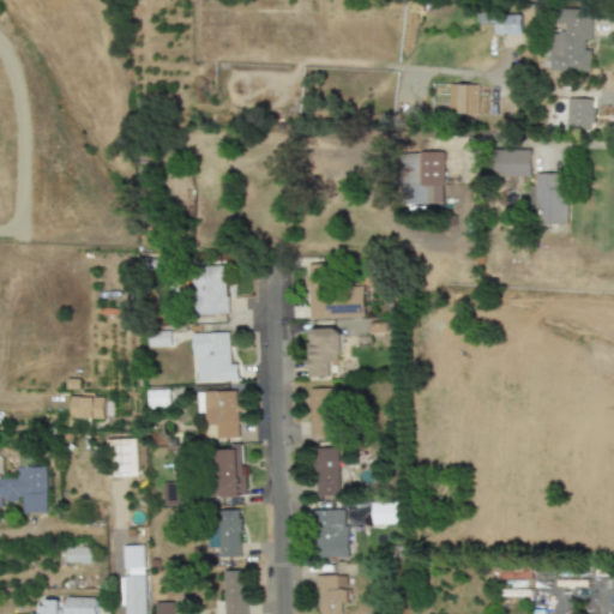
[(554,73),(589,72),(588,41),(591,41),(591,11),(554,11),(554,73)]
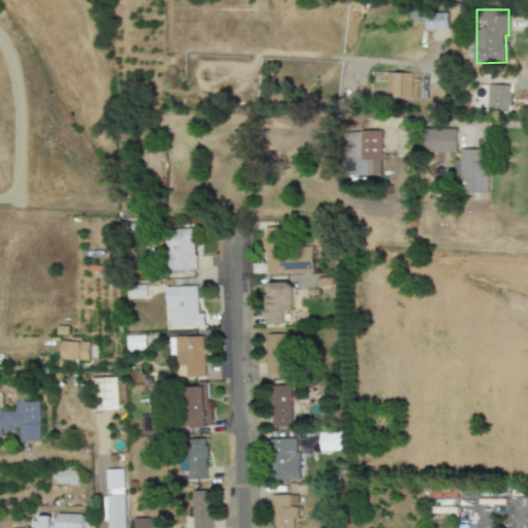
[(448,13),(426,13),(426,31),(448,30),(448,13)]
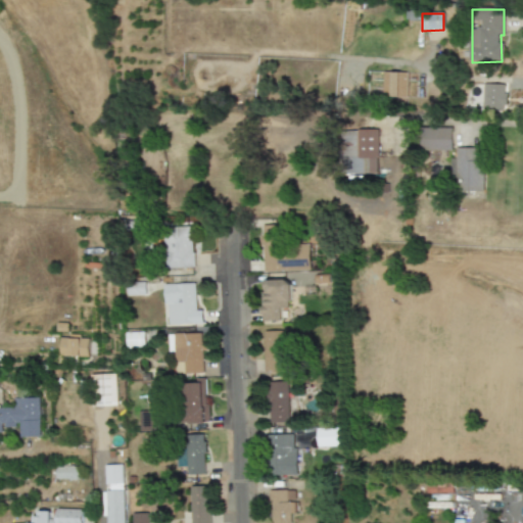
[(407,74),(382,73),(382,97),(406,98),(407,74)]
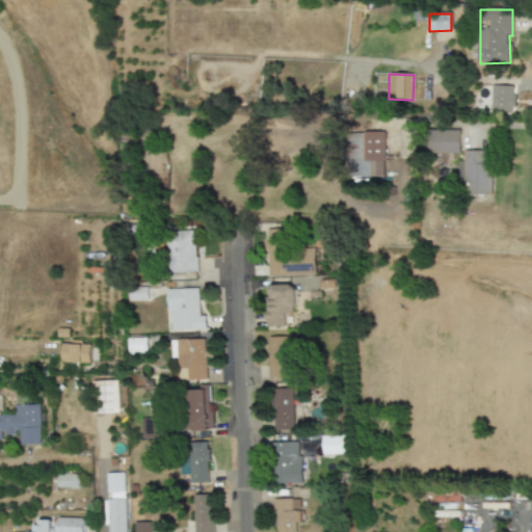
[(514,86),(488,85),(487,110),(513,111),(514,86)]
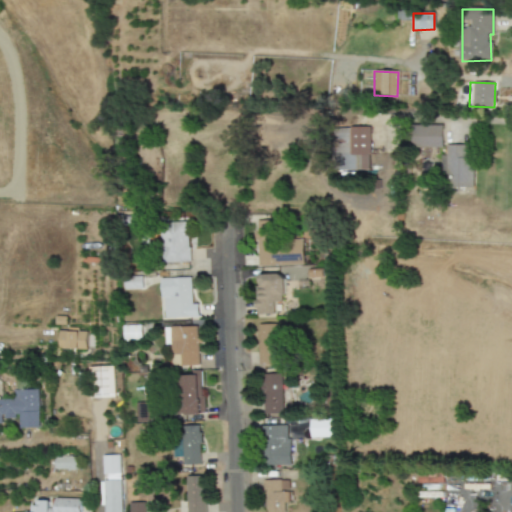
[(442,126),(412,125),(412,147),(441,147),(442,126)]
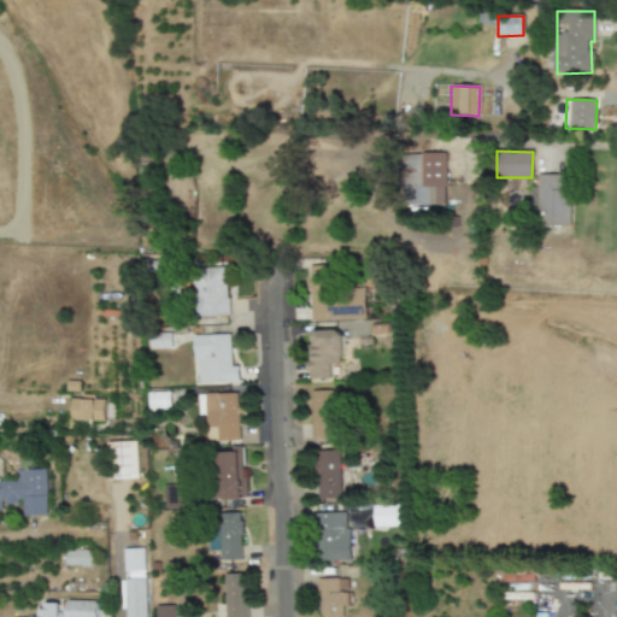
[(446,154),(421,153),(421,187),(413,187),(413,205),(445,206),(446,154)]
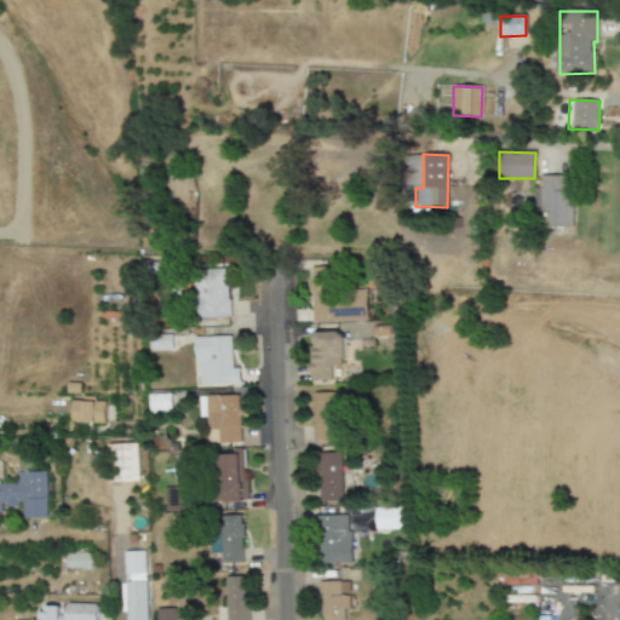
[(543,176),(541,236),(572,237),(573,177),(543,176)]
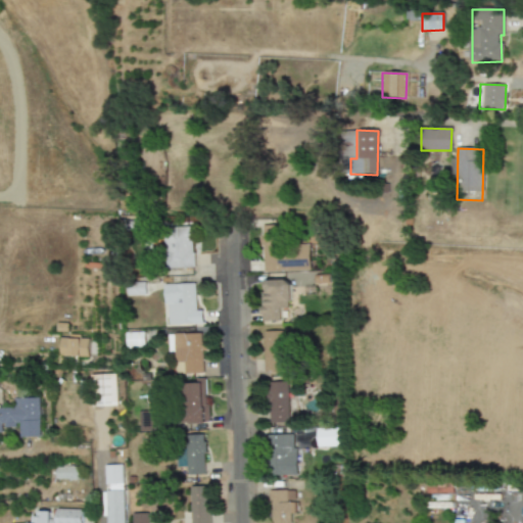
[(263,272),(308,271),(307,244),(282,245),(281,226),(262,226),(263,272)]
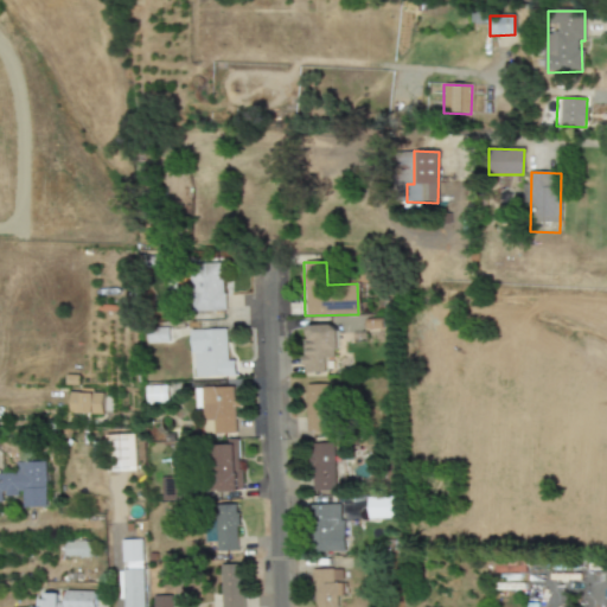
[(189,264),(190,311),(225,310),(225,293),(222,293),(221,263),(189,264)]
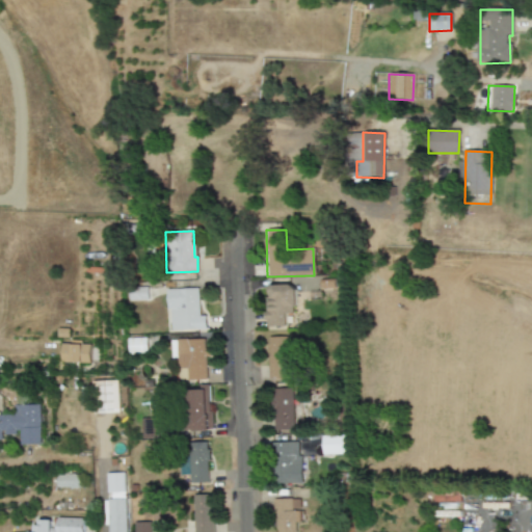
[(267,285),(266,327),(286,327),(286,314),(294,314),(294,286),(267,285)]
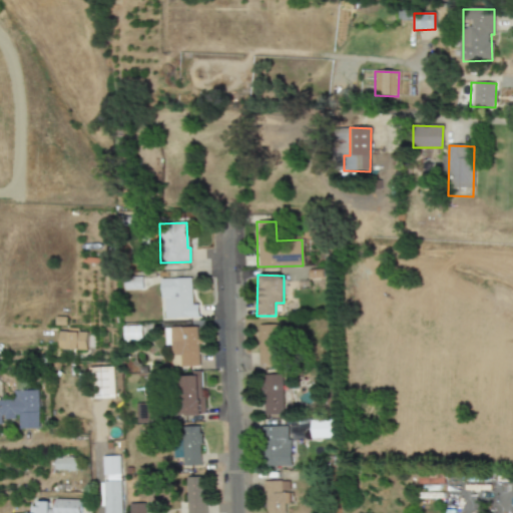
[(159,279),(161,320),(198,319),(198,306),(189,306),(188,278),(159,279)]
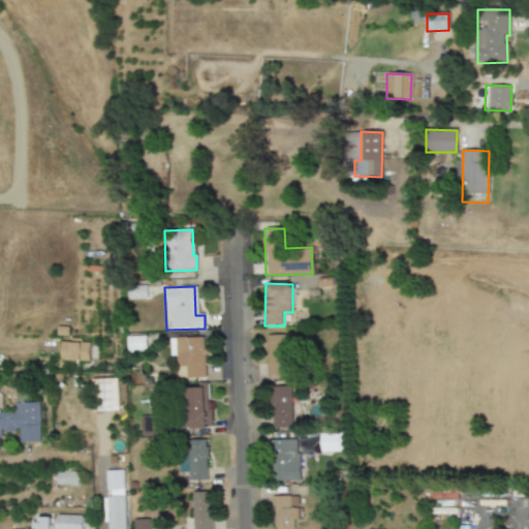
[(128,300),(146,299),(145,288),(128,289),(128,300)]
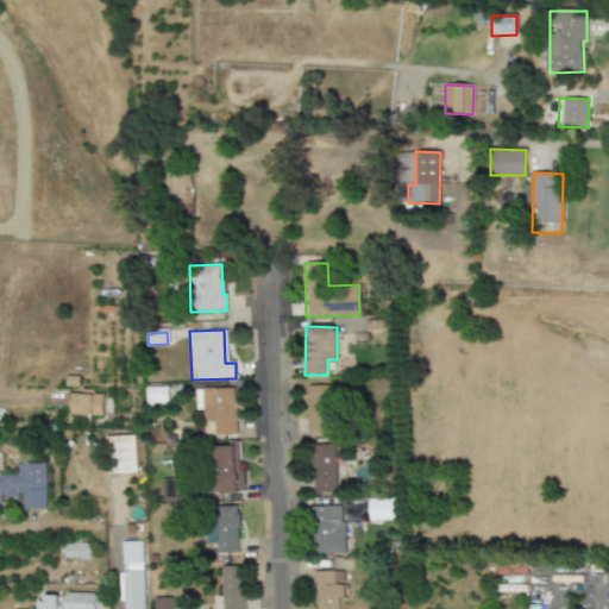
[(328,385),(306,385),(307,433),(330,432),(328,385)]
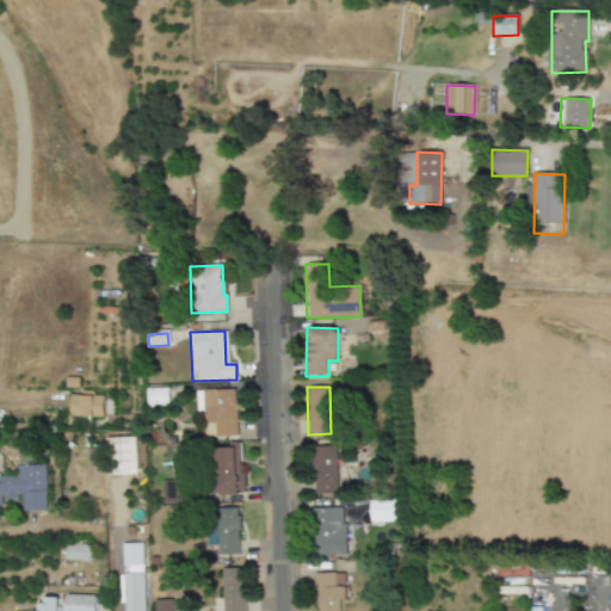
[(167,388),(146,389),(146,407),(168,406),(167,388)]
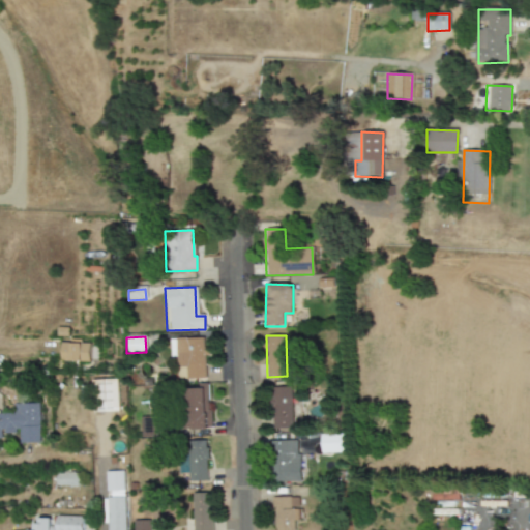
[(205,379),(205,355),(209,355),(208,347),(204,347),(203,339),(171,340),(171,357),(177,357),(177,379),(205,379)]
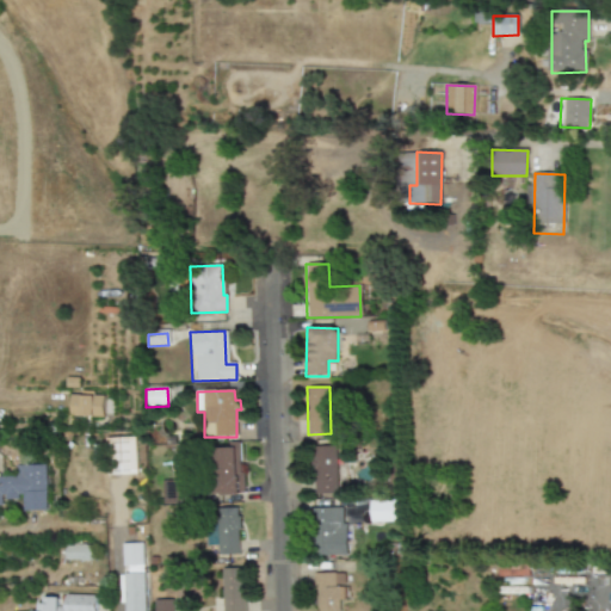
[(103,418),(103,393),(80,393),(79,395),(71,395),(69,417),(103,418)]
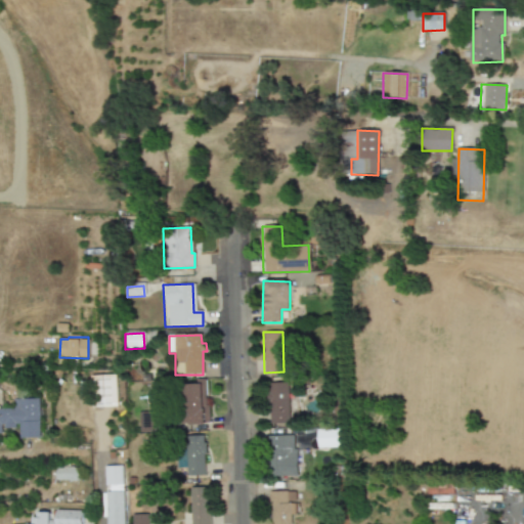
[(117,406),(116,377),(100,377),(101,407),(117,406)]
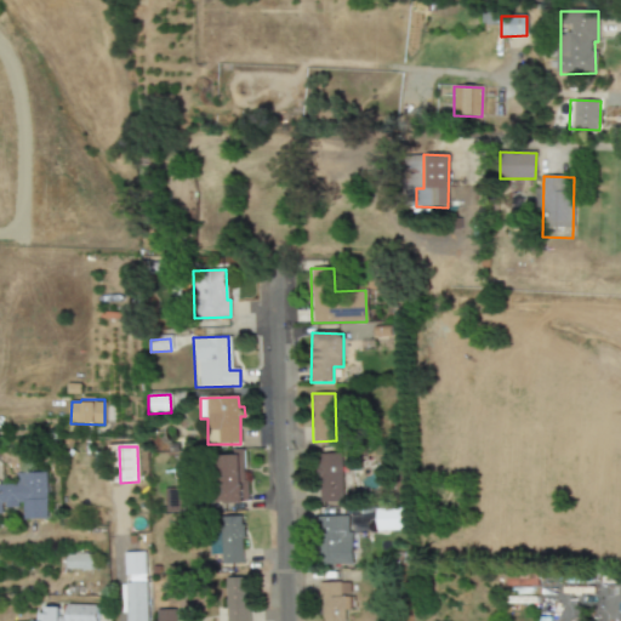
[(243,503),(241,451),(217,453),(217,503),(243,503)]
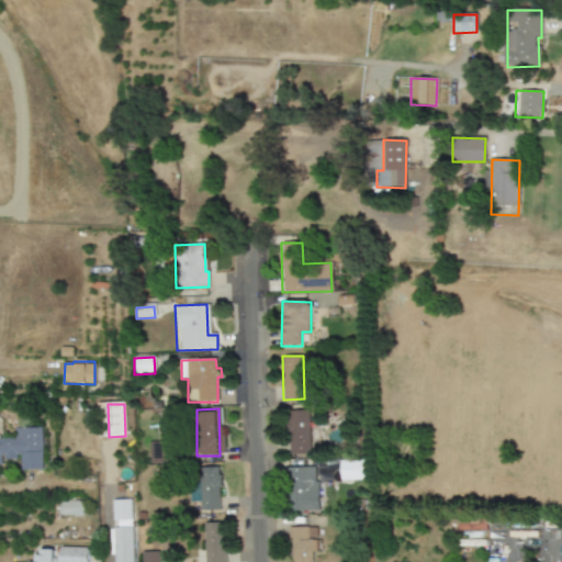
[(288,454),(310,454),(308,408),(287,408),(288,454)]
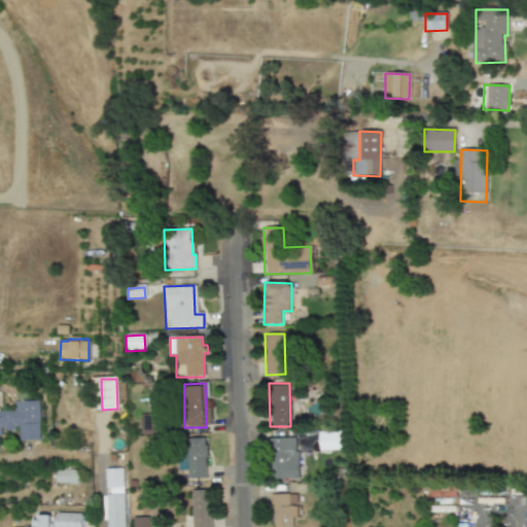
[(38,401),(11,401),(12,411),(0,411),(0,435),(1,436),(1,429),(18,429),(19,442),(38,441),(38,401)]
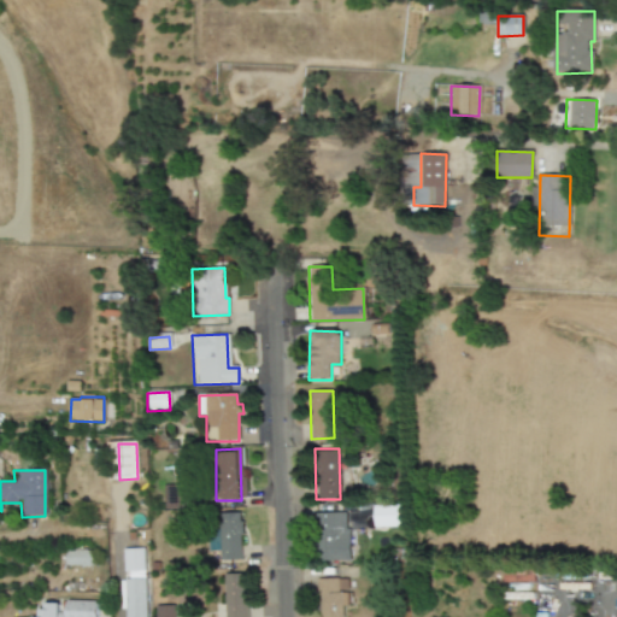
[(372,506),(372,527),(401,527),(400,506),(372,506)]
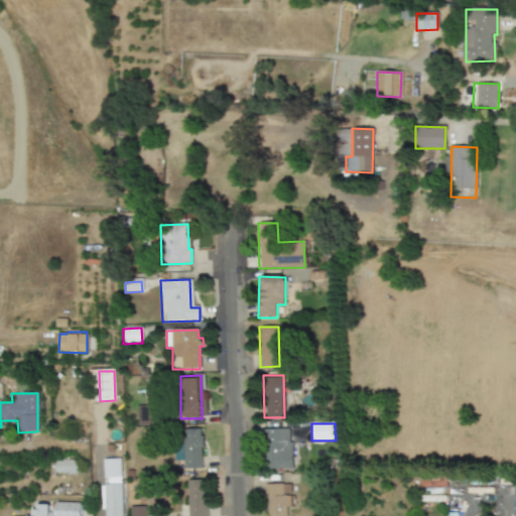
[(291,441),(287,441),(287,428),(263,429),(264,470),(292,470),(291,441)]
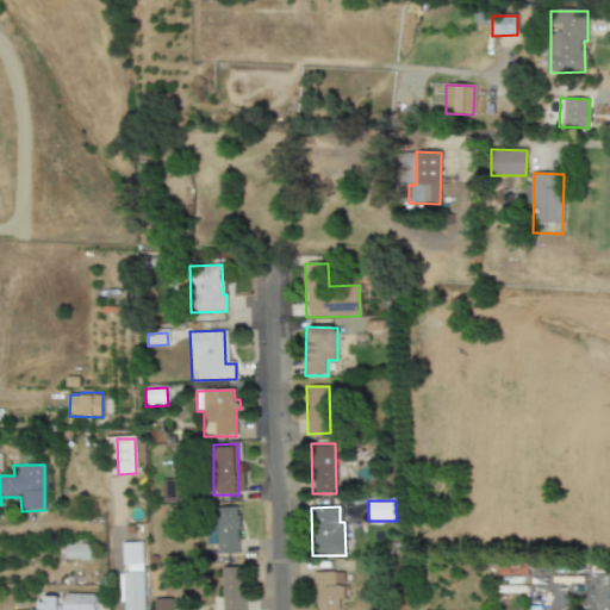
[(217,554),(238,553),(237,508),(216,509),(217,554)]
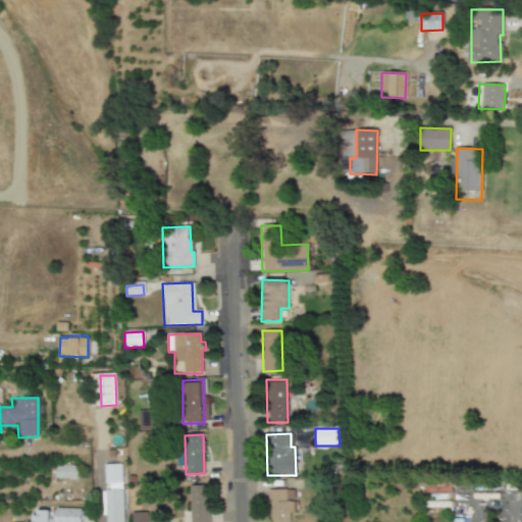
[(122,464),(105,465),(105,483),(122,483),(122,464)]
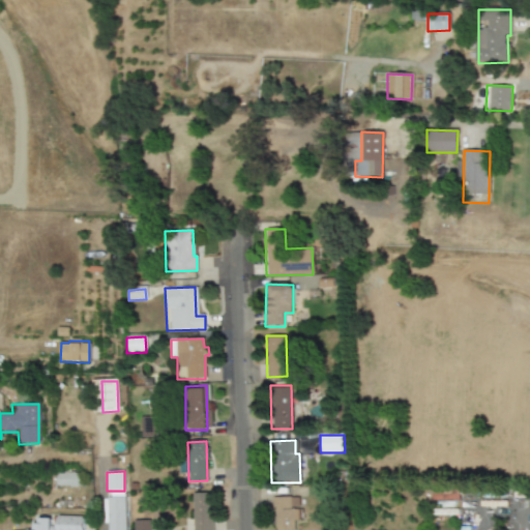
[(80,486),(80,473),(57,473),(57,486),(80,486)]
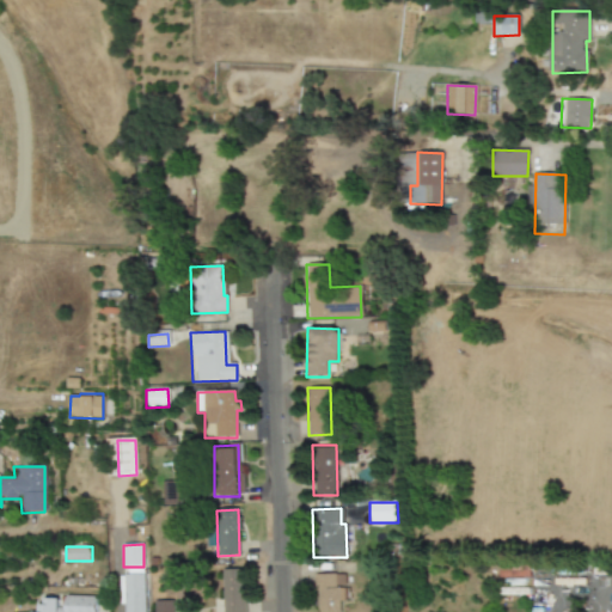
[(245,611),(245,568),(222,569),(222,611),(245,611)]
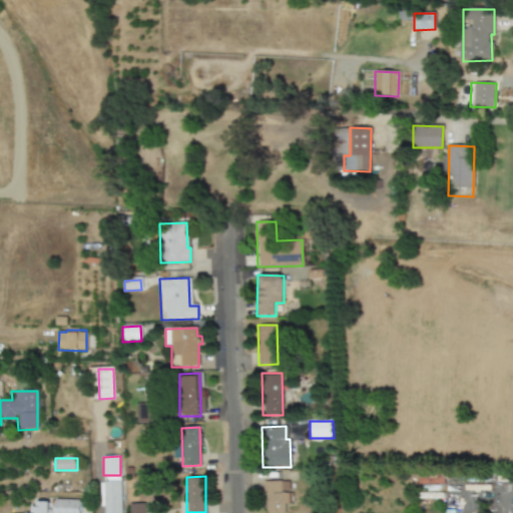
[(121,512),(121,481),(102,481),(102,512),(121,512)]
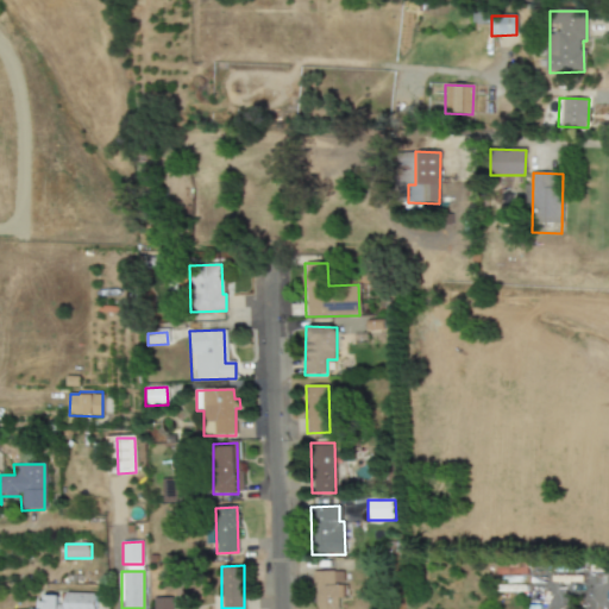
[(338,608),(338,600),(343,600),(343,571),(315,572),(315,608),(338,608)]
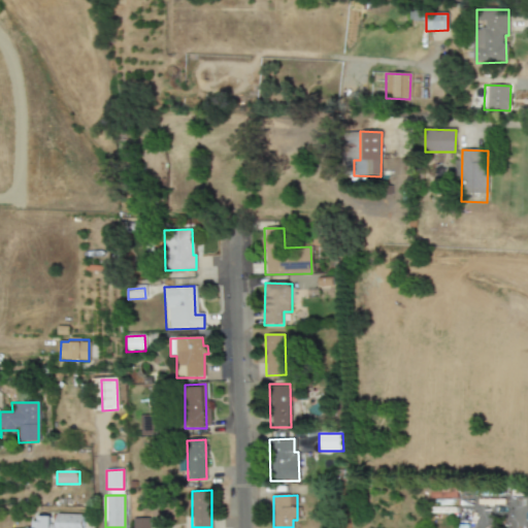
[(83,527),(83,515),(56,515),(56,523),(50,523),(51,516),(34,516),(34,527),(83,527)]
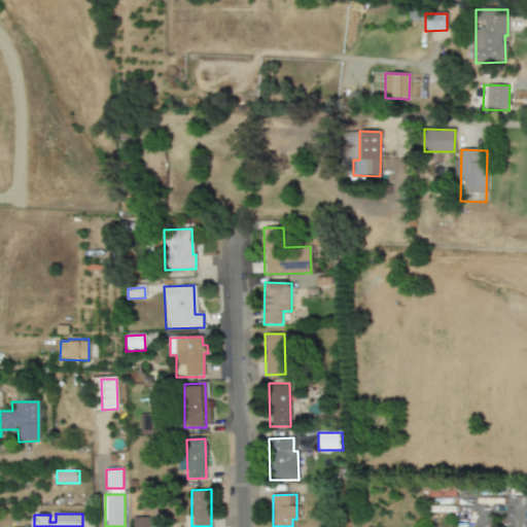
[(148,526),(148,517),(134,518),(134,526),(148,526)]
